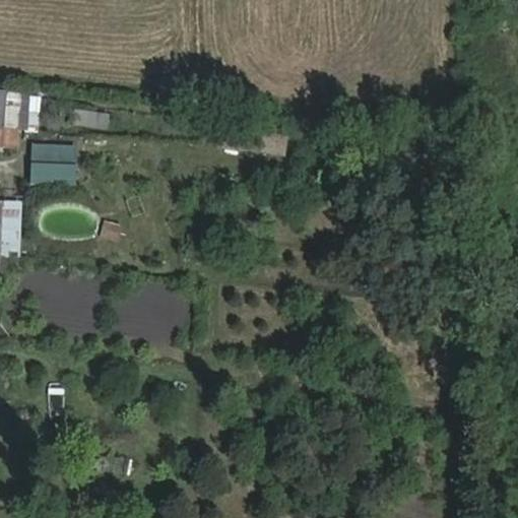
[(20,99),(6,98),(2,136),(16,137),(20,99)]
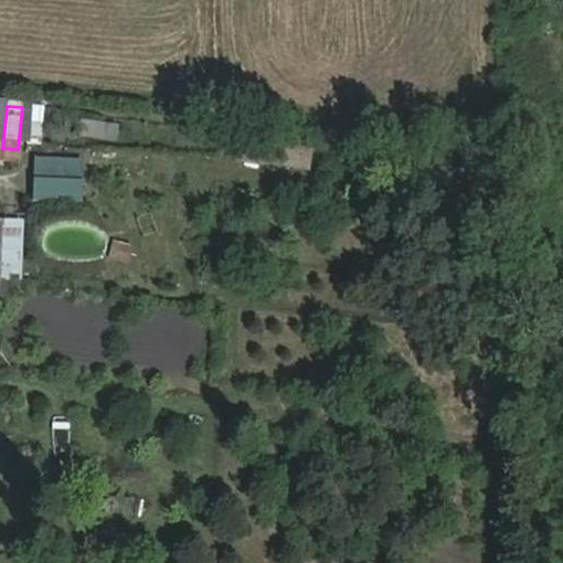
[(82,119),(80,138),(118,140),(119,121),(82,119)]
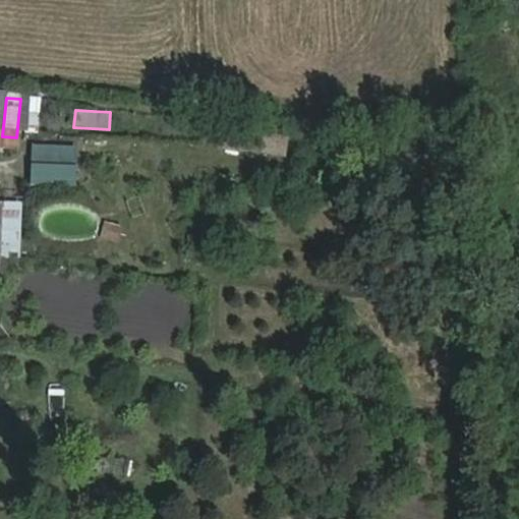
[(30,182),(74,186),(77,146),(33,141),(30,182)]
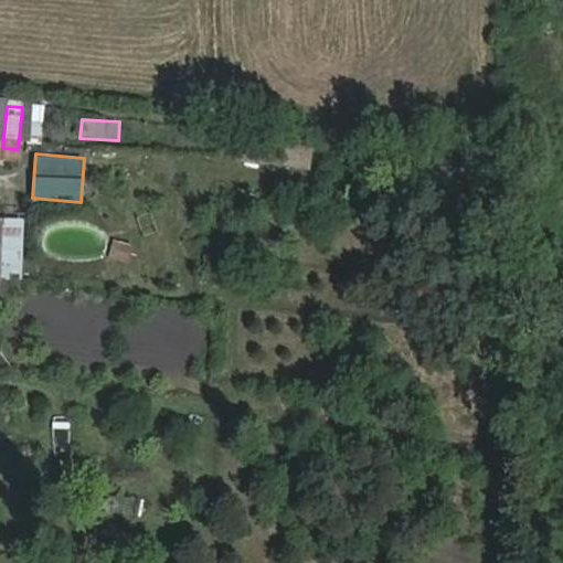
[(0,216),(0,291),(1,276),(21,277),(25,219),(0,216)]
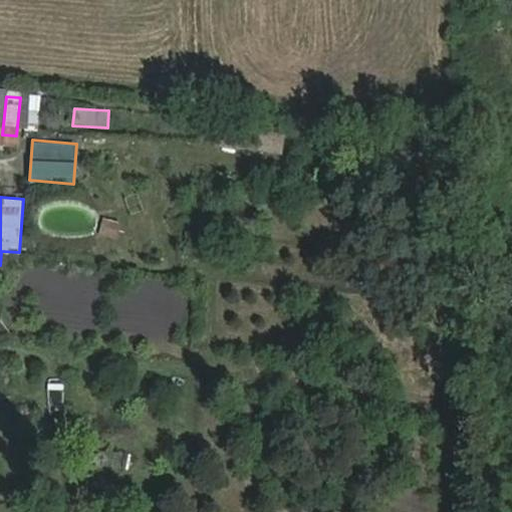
[(117,238),(121,220),(102,217),(98,234),(117,238)]
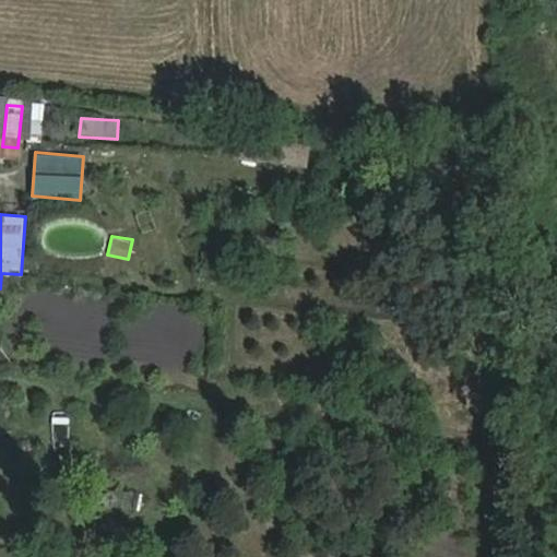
[(147,509),(149,493),(97,489),(95,505),(147,509)]
